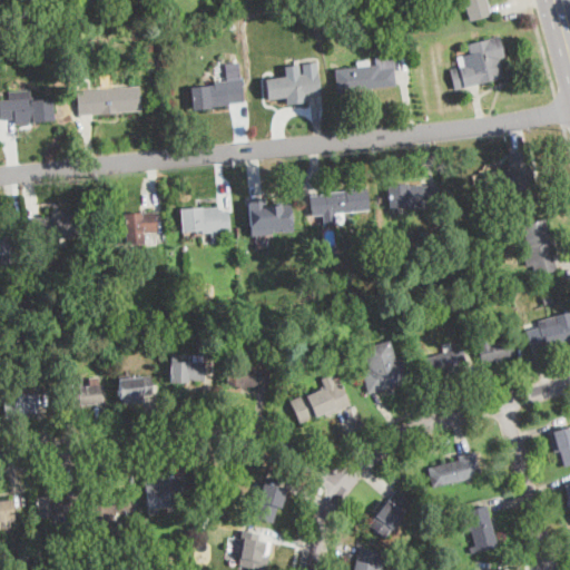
[(487,0),(491,16),(470,21),(463,0),(487,0)]
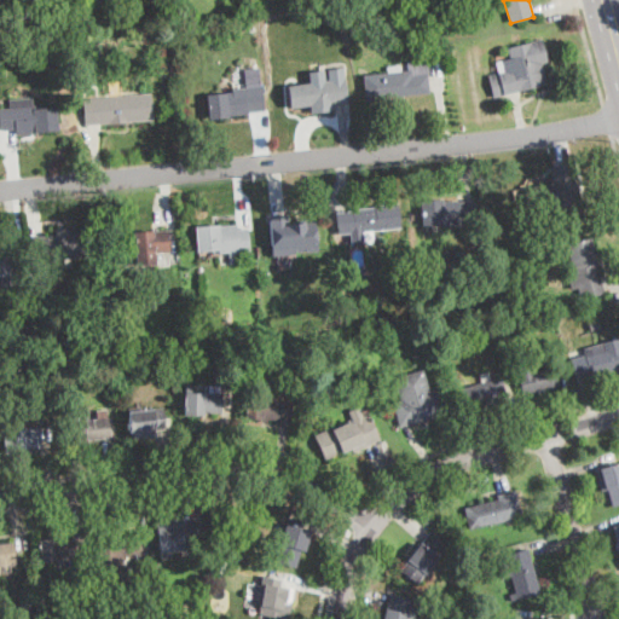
[(509,21),(503,23),(499,13),(505,12),(509,21)]
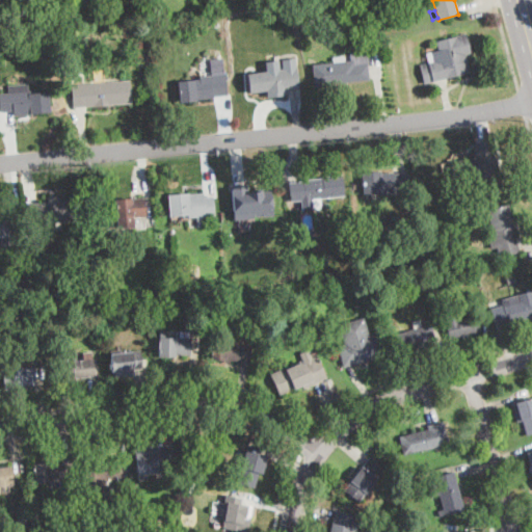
[(430,82),(424,84),(420,65),(433,61),(431,53),(439,51),(436,42),(466,34),(471,53),(466,54),(470,73),(430,82)]
